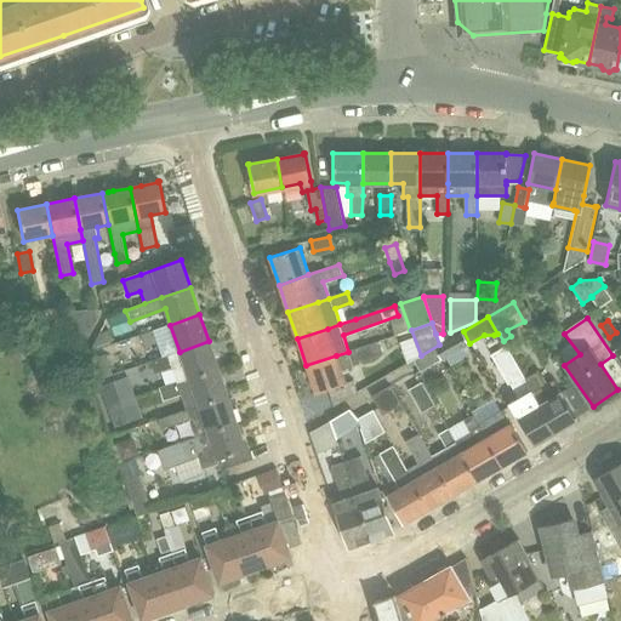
[(144,346),(163,339),(159,329),(141,335),(144,346)]
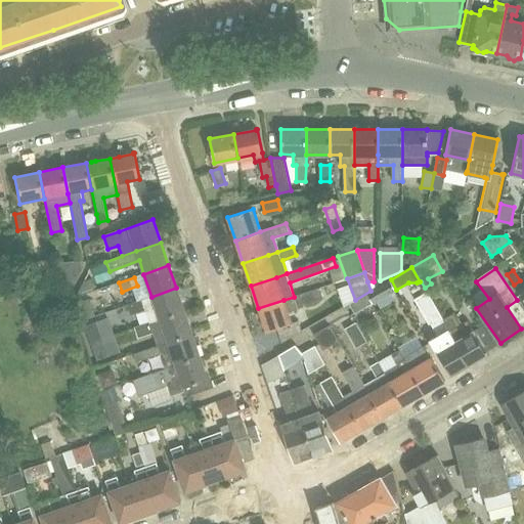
[(85,281),(77,296),(96,289),(92,278),(85,281)]
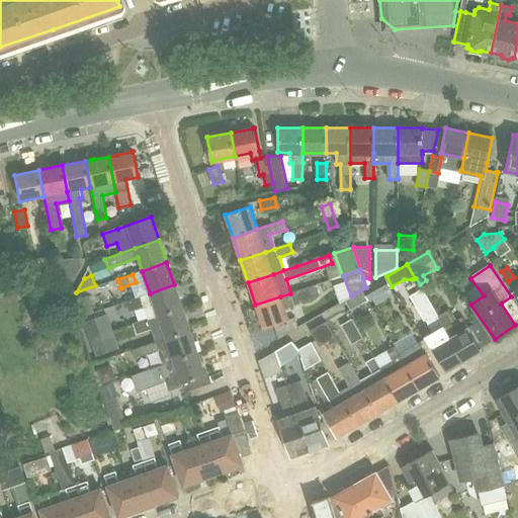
[(385,289),(392,286),(386,276),(361,290),(367,300),(385,289)]
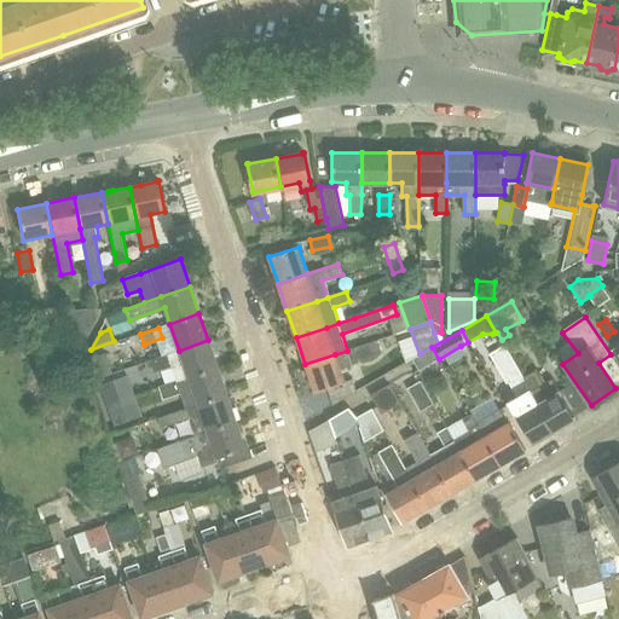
[(217,366),(208,340),(179,351),(150,360),(154,371),(172,365),(178,381),(189,377),(217,366)]
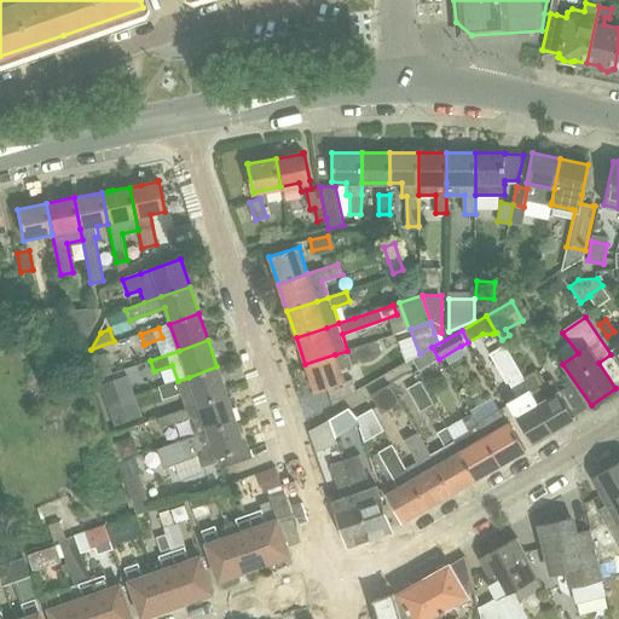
[(327,388),(331,405),(356,392),(352,379),(345,381),(340,369),(358,363),(357,359),(381,351),(377,340),(347,351),(335,354),(305,364),(314,392),(327,388)]
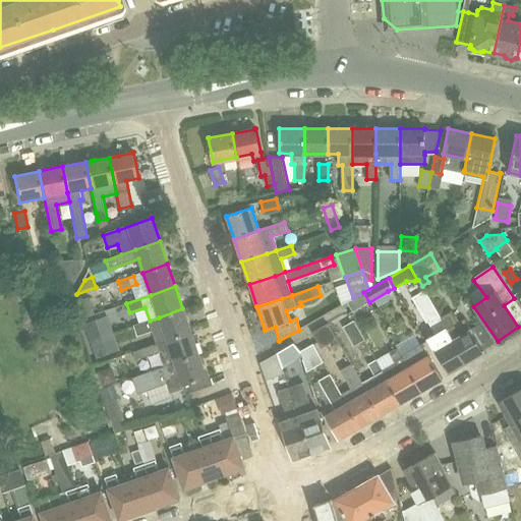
[(423,290),(412,297),(426,322),(428,321),(436,334),(427,338),(448,372),(451,370),(452,372),(460,367),(459,365),(465,361),(440,319),(423,290)]
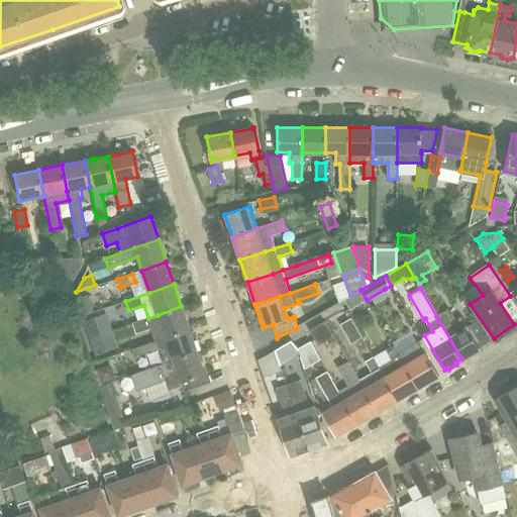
[(344,300),(349,309),(367,300),(360,290),(344,300)]
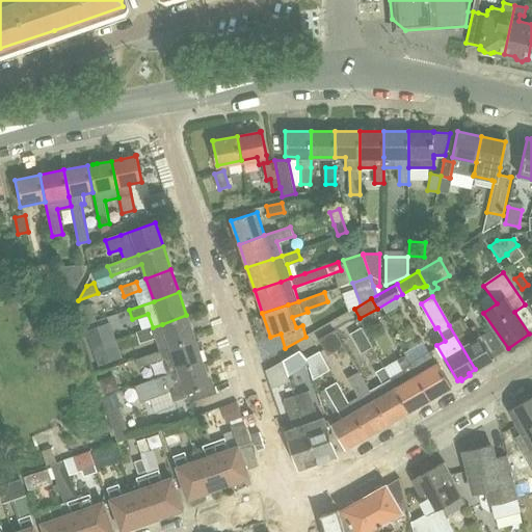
[(160,351),(169,347),(194,339),(186,315),(162,324),(153,327),(136,333),(139,342),(155,337),(160,351)]
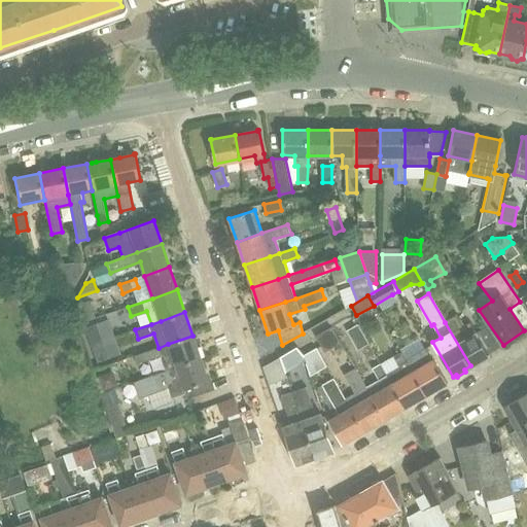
[(489,355),(488,353),(477,335),(470,322),(462,327),(455,316),(445,322),(470,365),(477,362),(478,364),(487,359),(486,357),(489,355)]
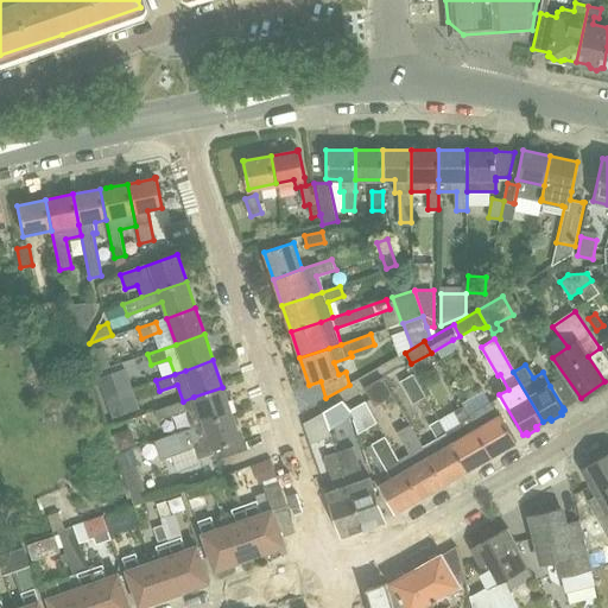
[(106,398),(119,393),(112,373),(99,378),(106,398)]
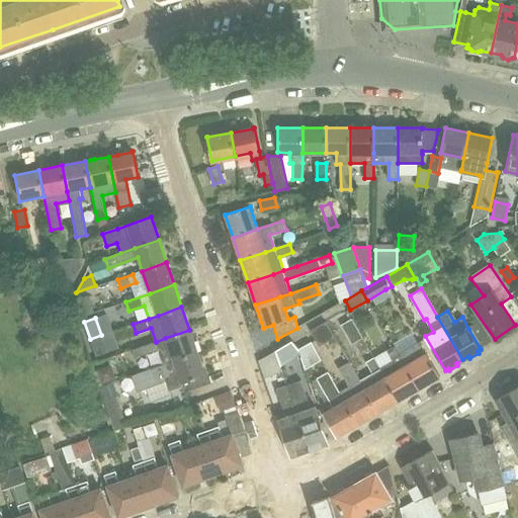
[(351,319),(341,325),(352,344),(362,337),(351,319)]
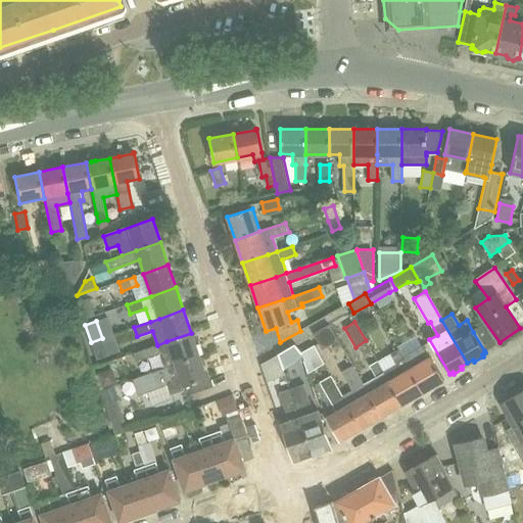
[(328,325),(312,334),(321,349),(337,340),(328,325)]
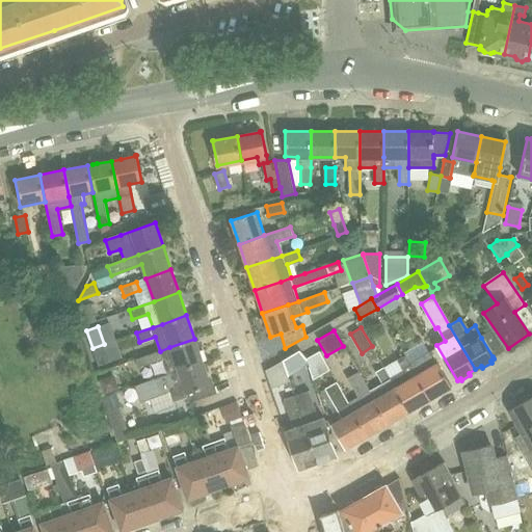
[(168,373),(178,370),(203,362),(194,339),(169,347),(160,351),(135,360),(138,367),(163,358),(168,373)]
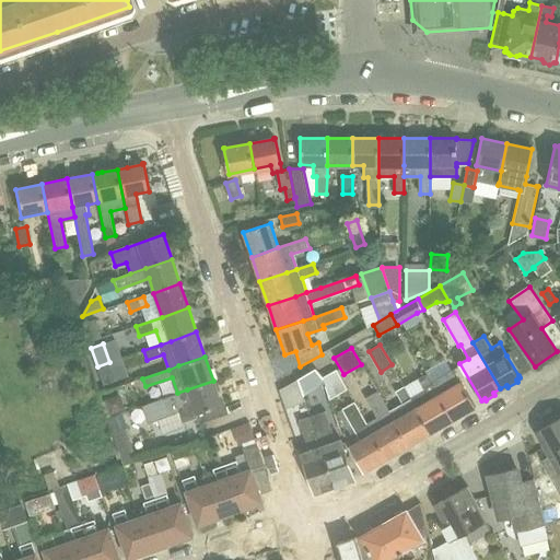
[(115,381),(109,362),(97,366),(103,385),(115,381)]
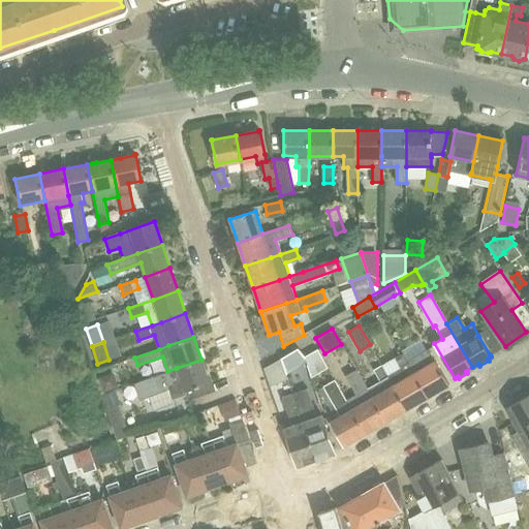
[(281,362),(284,369),(285,373),(307,361),(305,356),(298,348),(280,359),(281,362)]
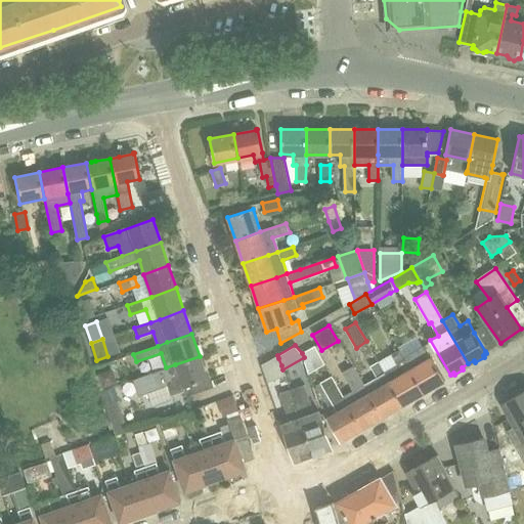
[(315,345),(302,353),(304,357),(308,374),(324,364),(315,345)]
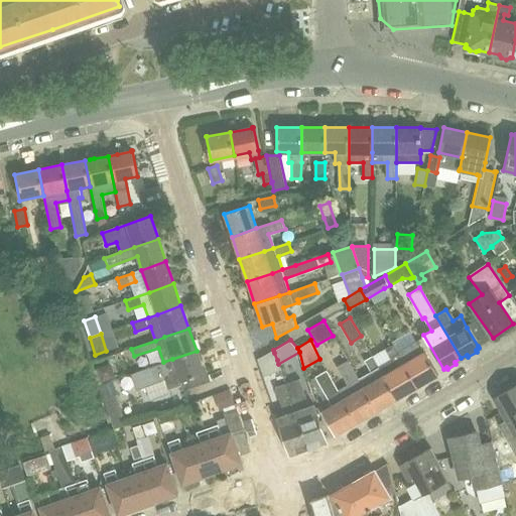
[(416,387),(437,375),(417,341),(396,353),(416,387)]
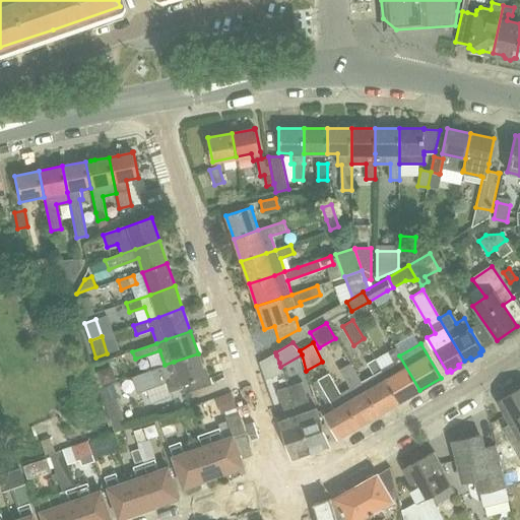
[(419,390),(399,355),(395,347),(388,351),(394,364),(381,372),(399,402),(419,390)]
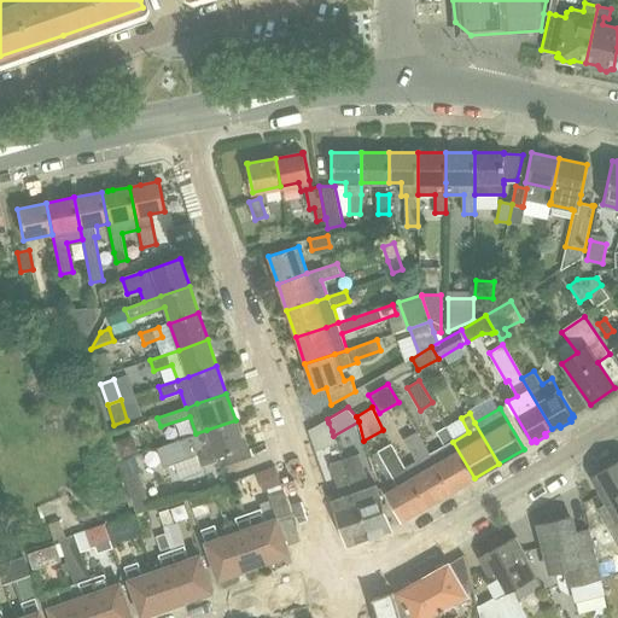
[(315,452),(336,443),(333,436),(332,431),(328,423),(327,419),(308,431),(315,452)]
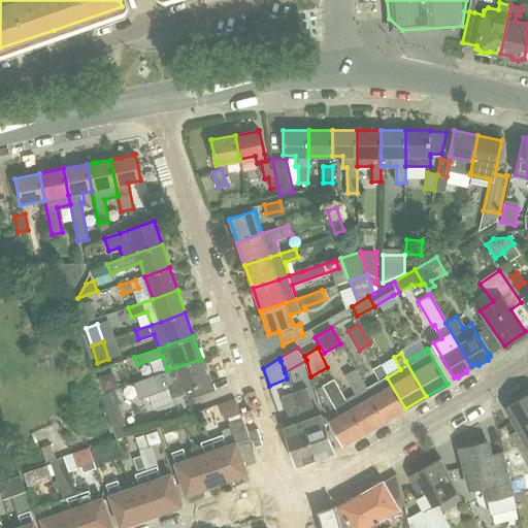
[(168,388),(172,398),(187,393),(186,391),(209,383),(201,359),(176,367),(167,370),(134,382),(140,399),(168,388)]
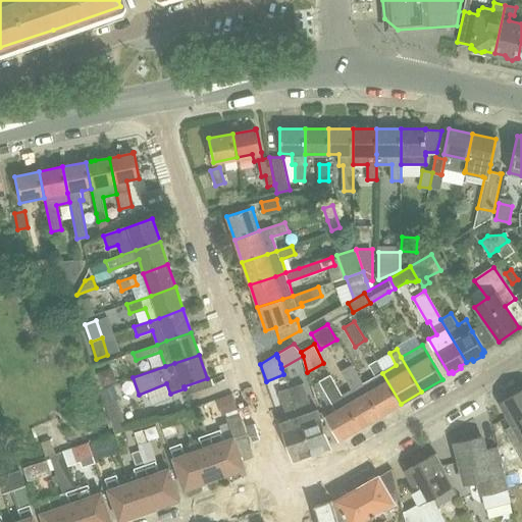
[(362,385),(367,394),(379,416),(401,404),(382,373),(376,361),(368,366),(375,377),(362,385)]
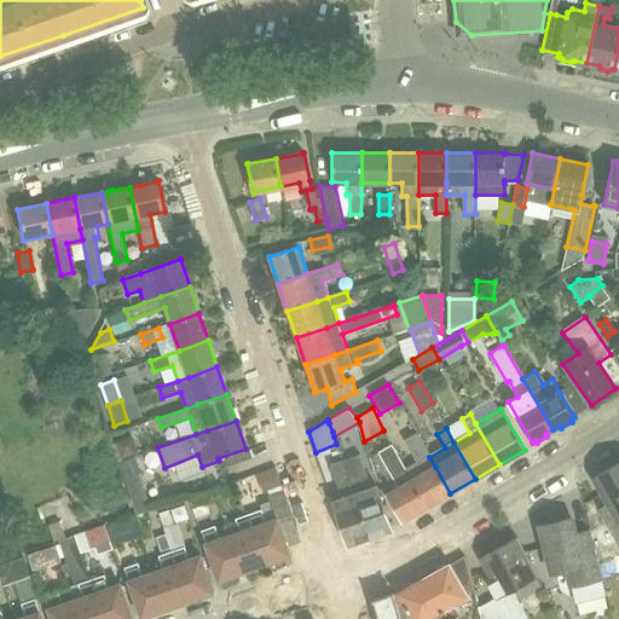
[(405,470),(427,508),(450,493),(435,467),(429,457),(417,435),(406,443),(418,463),(405,470)]
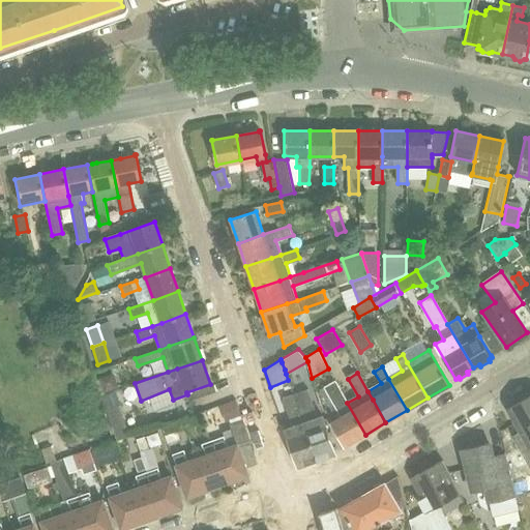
[(365,435),(347,403),(337,386),(329,390),(340,408),(336,409),(342,417),(330,424),(344,447),(365,435)]
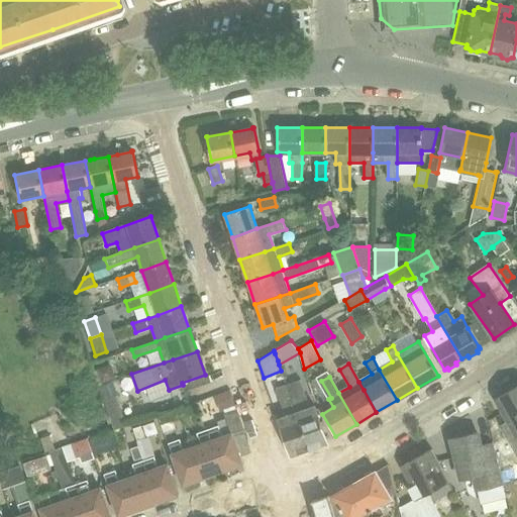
[(285,383),(288,390),(309,451),(327,445),(314,407),(309,408),(298,378),(285,383)]
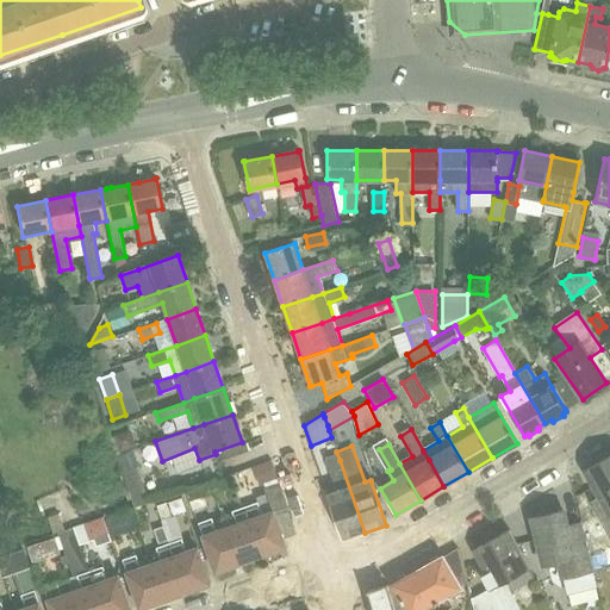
[(139,467),(134,449),(117,455),(123,472),(135,468),(139,467)]
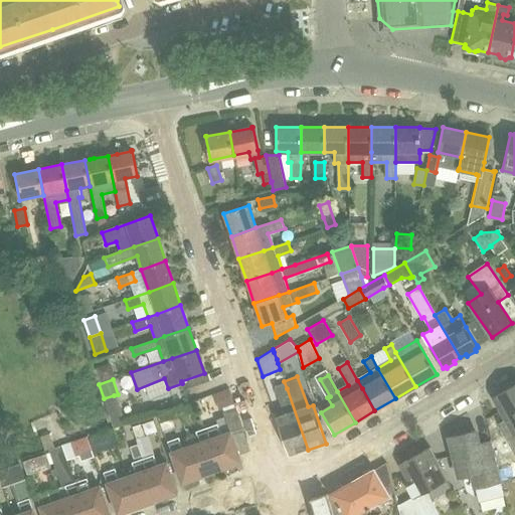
[(308,450),(287,388),(284,381),(274,384),(284,414),(277,417),(289,456),(308,450)]
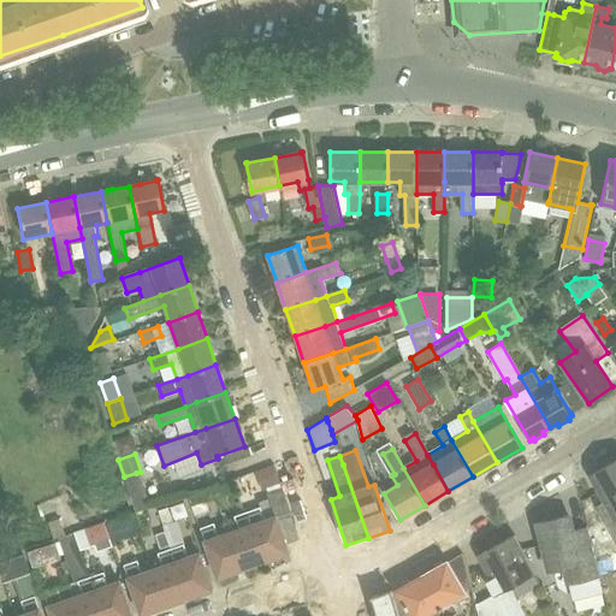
[(615,479),(608,465),(587,477),(603,502),(596,505),(615,542),(615,479)]
